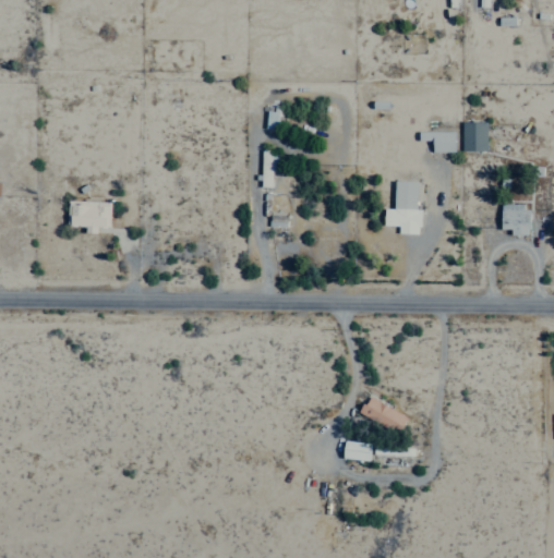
[(489,121),(464,122),(464,150),(489,149),(489,121)]
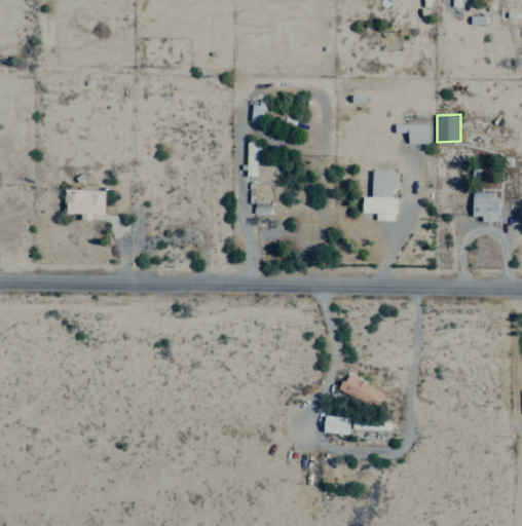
[(431,123),(397,123),(397,132),(409,133),(409,143),(431,143),(431,123)]
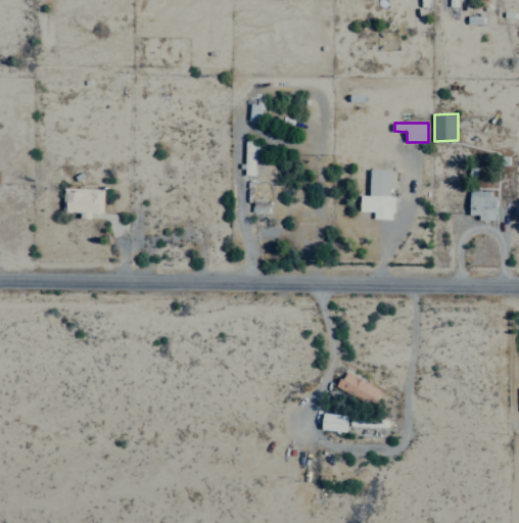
[(255,160),(262,161),(263,140),(247,140),(246,175),(255,176),(255,160)]
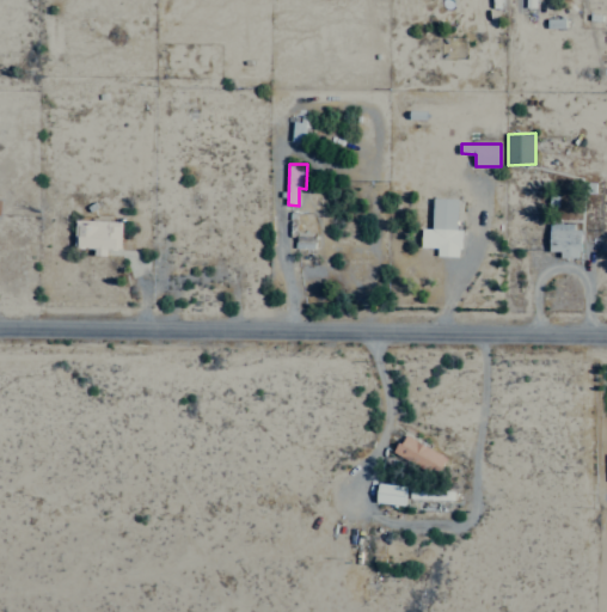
[(433,228),(423,228),(423,248),(439,248),(439,256),(461,256),(463,230),(458,230),(459,199),(434,197),(433,228)]
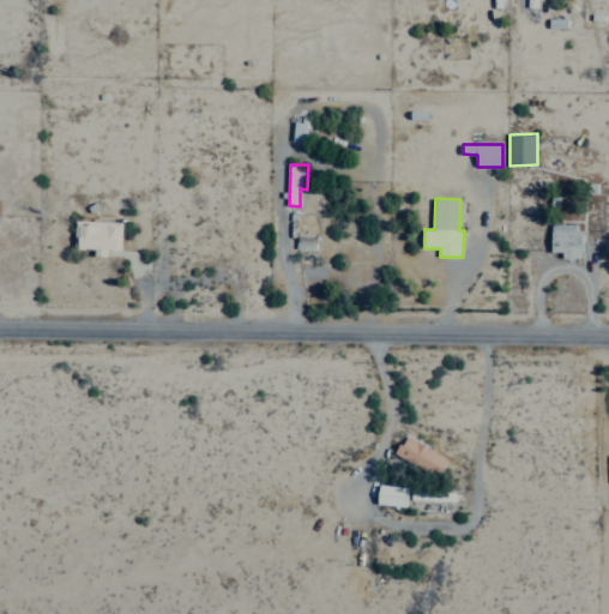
[(122,251),(124,222),(77,221),(76,248),(96,250),(96,256),(109,257),(109,250),(122,251)]
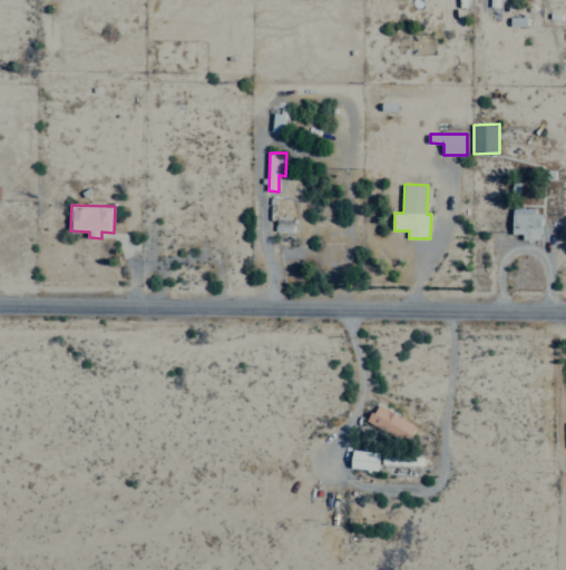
[(514,209),(514,234),(524,234),(524,239),(543,239),(542,209),(514,209)]
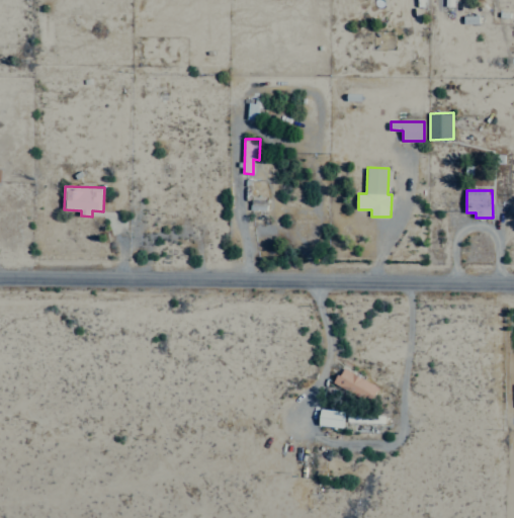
[(370,404),(379,387),(343,366),(334,382),(370,404)]
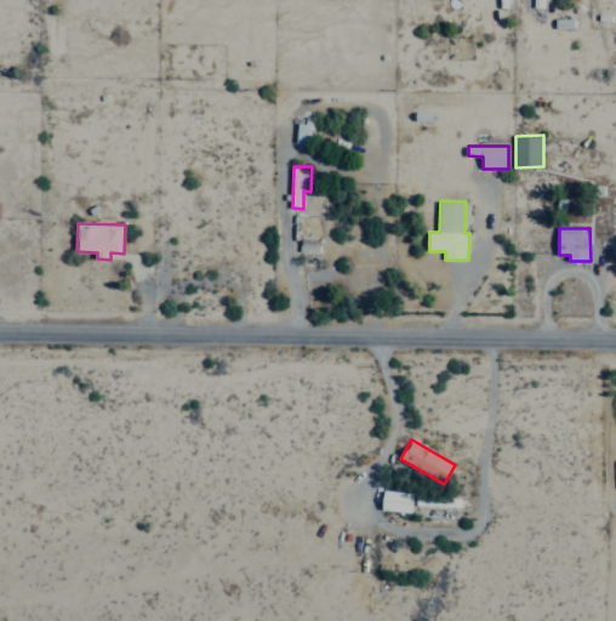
[(412,493),(385,491),(383,511),(411,512),(412,493)]
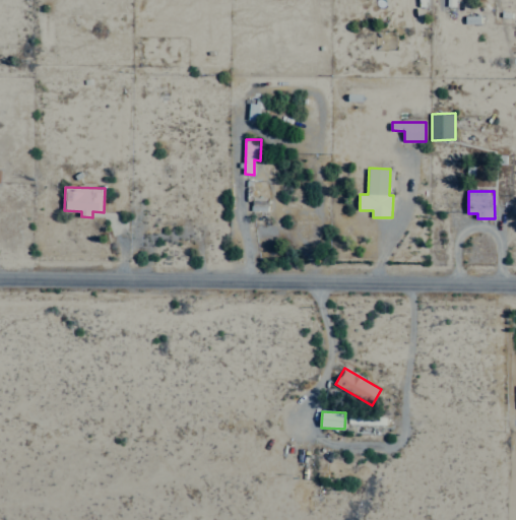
[(387,425),(387,416),(350,415),(350,424),(387,425)]
